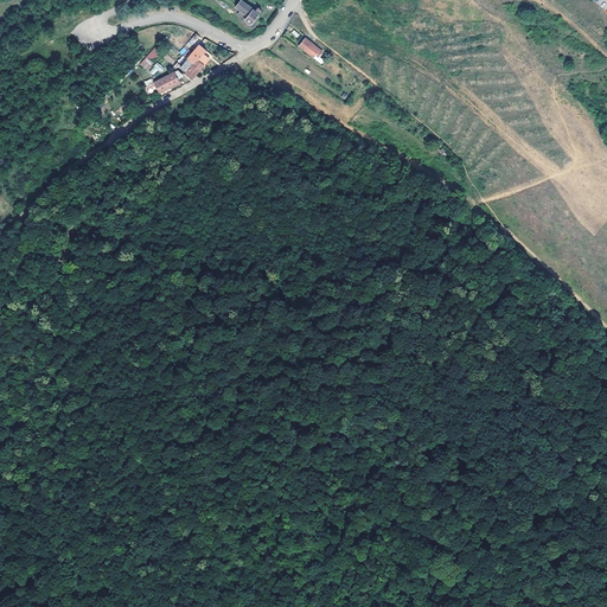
[(253,24),(263,11),(259,7),(256,11),(243,1),(238,7),(242,11),(240,14),(253,24)]
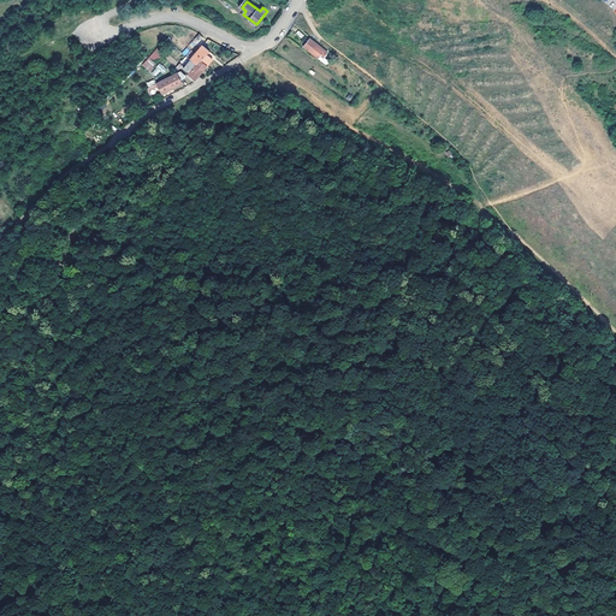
[(329,52),(311,39),(304,47),(319,58),(321,55),(324,58),(329,52)]
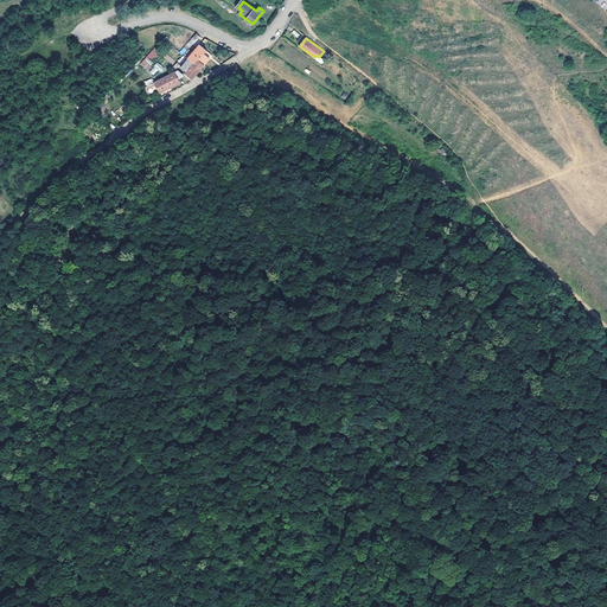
[(159,45),(141,64),(148,70),(153,64),(152,64),(164,50),(159,45)]
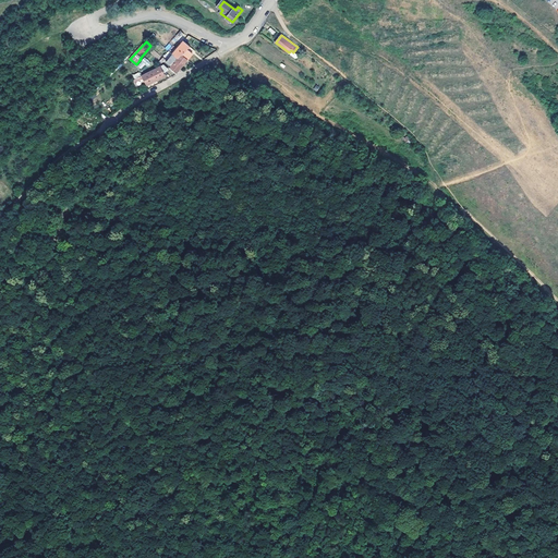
[(173,55),(179,59),(183,55),(189,60),(193,53),(187,49),(190,46),(184,41),(178,48),(173,44),(168,50),(173,55)]
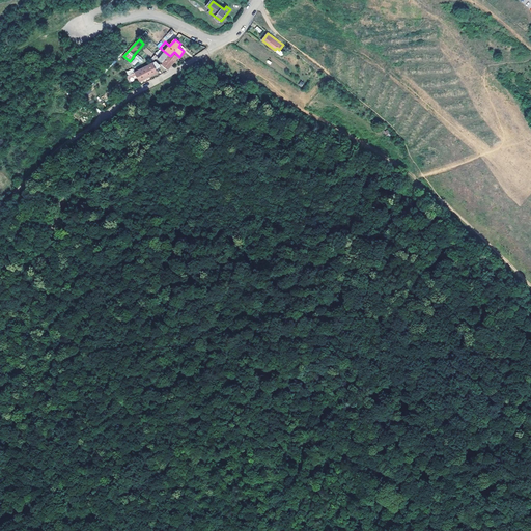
[(174,52),(170,56),(165,52),(159,59),(164,63),(163,65),(168,70),(175,62),(179,57),(174,52)]
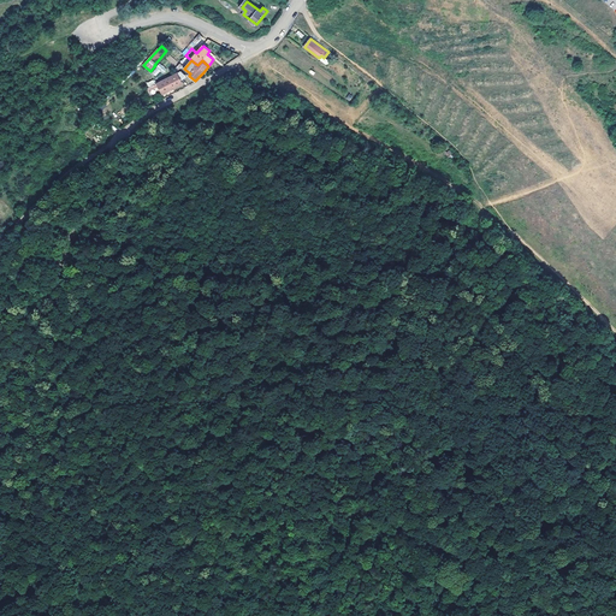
[(160,64),(152,72),(155,77),(160,71),(163,75),(167,70),(160,64)]
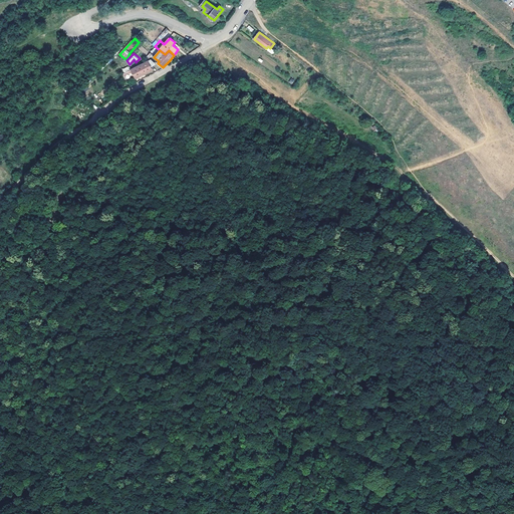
[(153,59),(143,64),(147,73),(153,70),(152,68),(156,66),(153,59)]
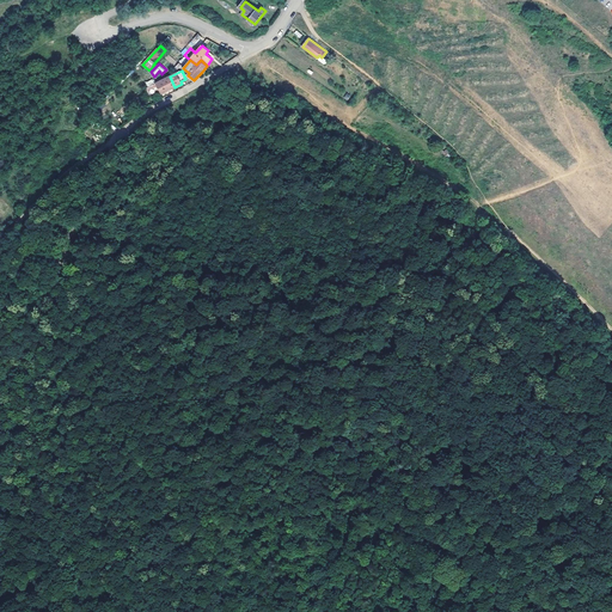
[(171,90),(175,87),(170,77),(157,84),(159,87),(161,93),(171,90)]
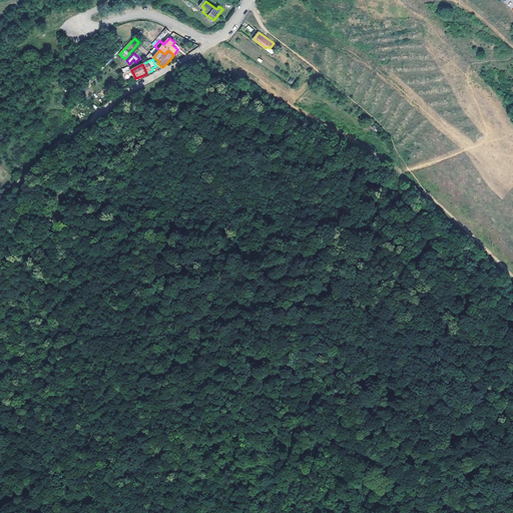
[(121,69),(125,78),(132,76),(128,66),(121,69)]
